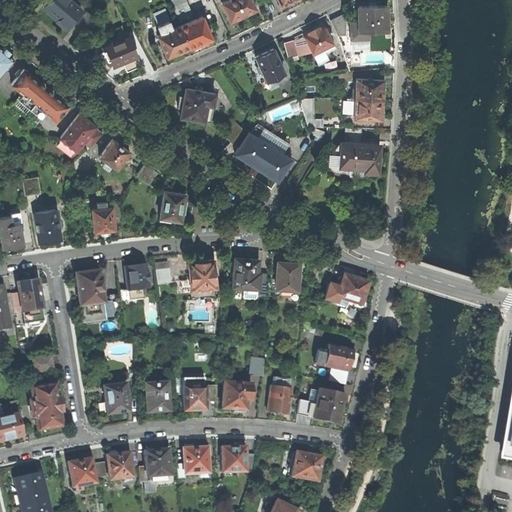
[(47,0),(43,6),(67,26),(81,9),(70,0),(47,0)]
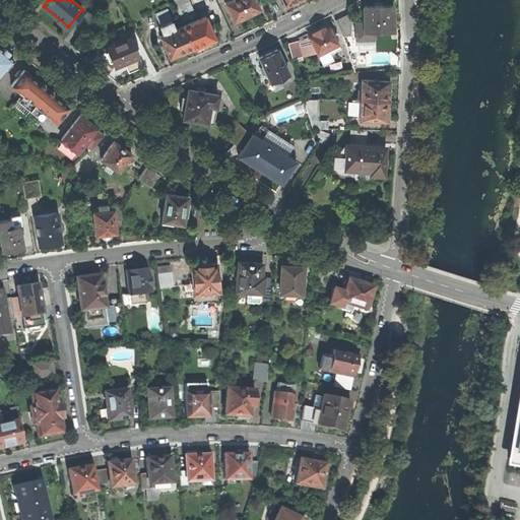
[(255,0),(229,0),(224,2),(234,21),(260,9),(255,0)]
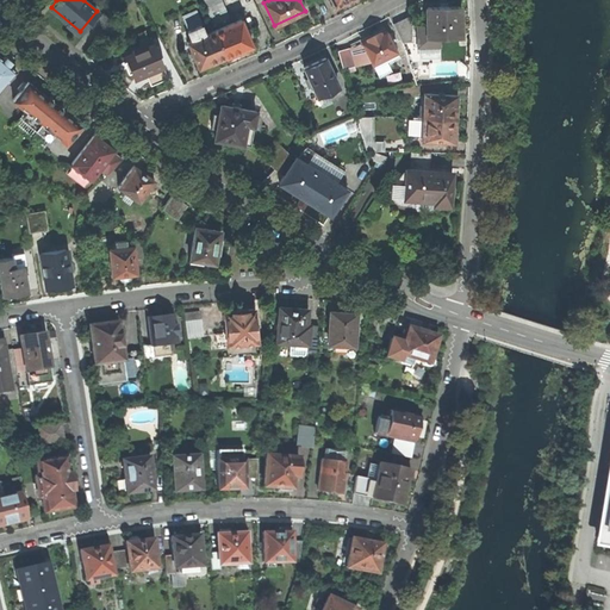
[(223,2),(206,8),(210,17),(225,10),(223,2)]
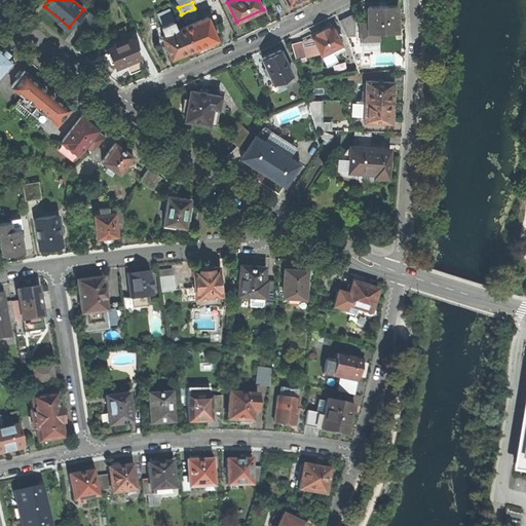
[(368,23),(361,23),(361,41),(379,40),(379,32),(397,32),(397,5),(368,6),(368,23)]
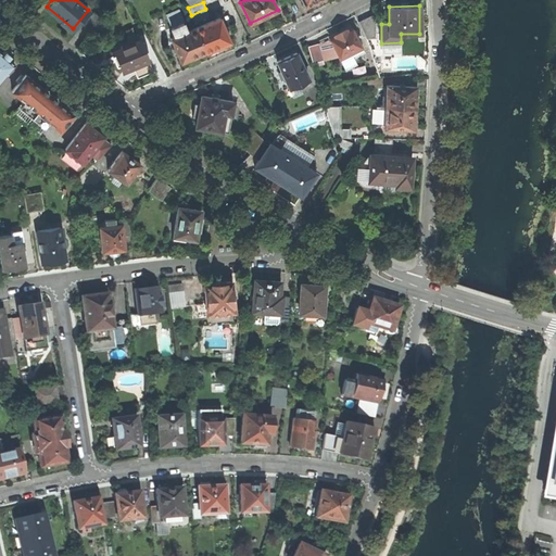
[(205,9),(191,15),(194,23),(209,16),(205,9)]
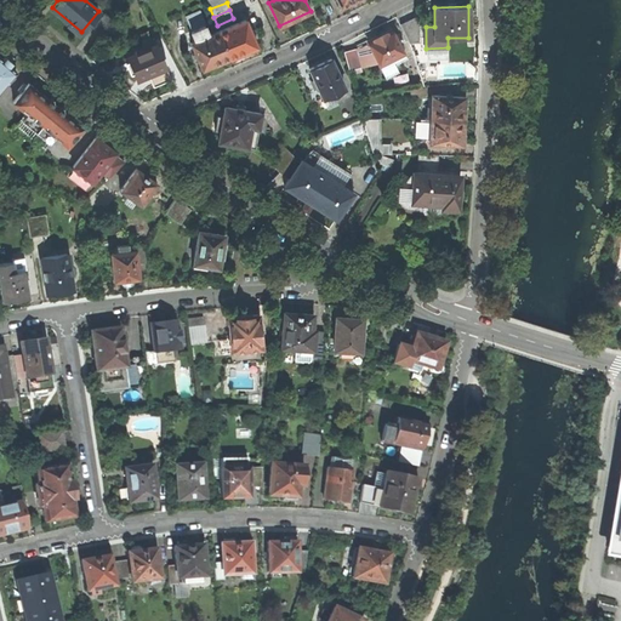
[(192,32),(205,26),(206,26),(200,11),(186,17),(192,32)]
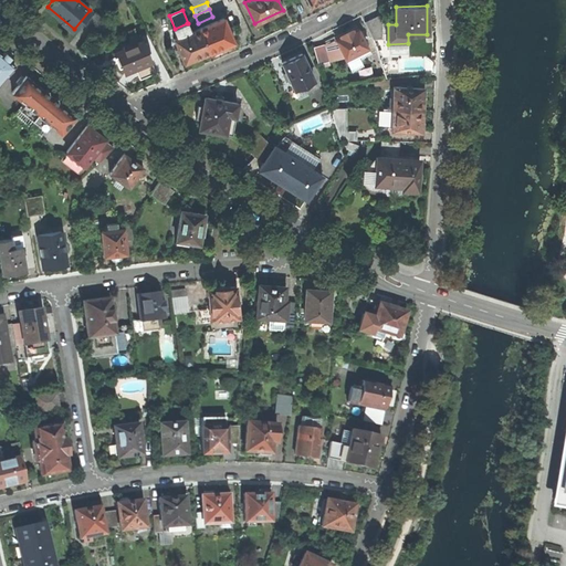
[(96,12),(85,25),(92,32),(103,19),(96,12)]
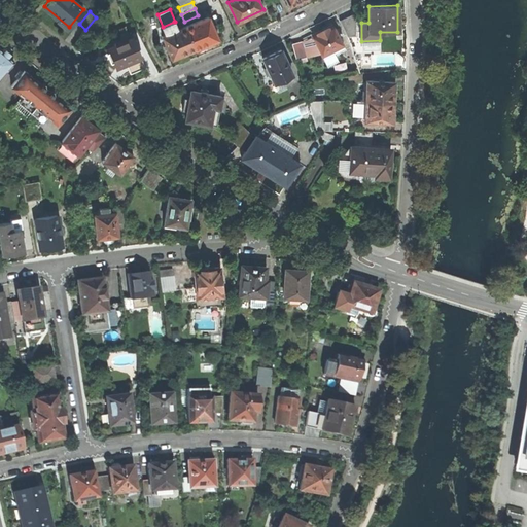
[(209,16),(185,27),(195,49),(218,39),(209,16)]
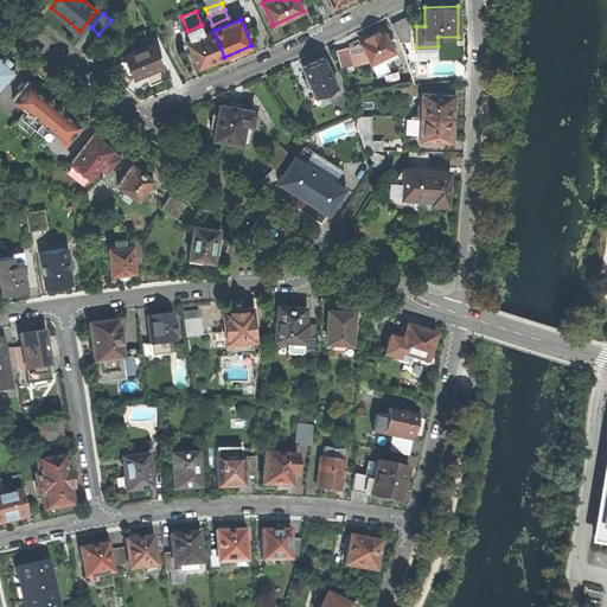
[(400,20),(391,25),(400,42),(408,37),(400,20)]
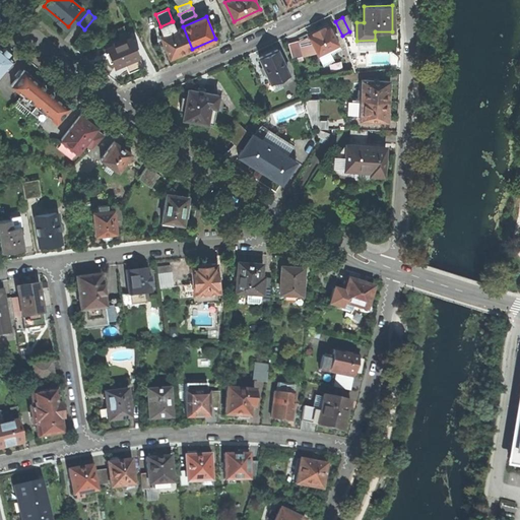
[(192,49),(183,26),(175,29),(172,21),(160,26),(159,26),(163,34),(159,36),(169,58),(192,49)]
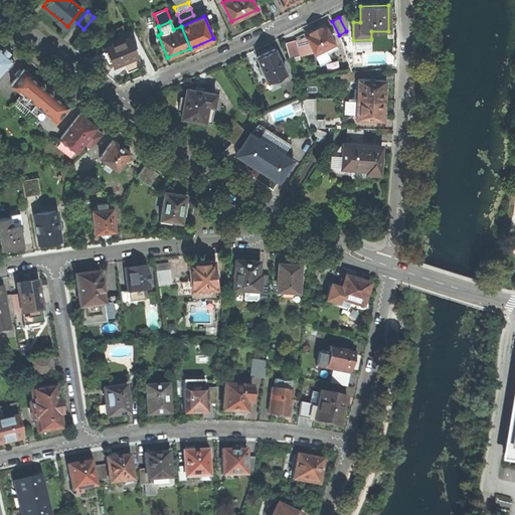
[(324,24),(304,35),(314,55),(335,44),(324,24)]
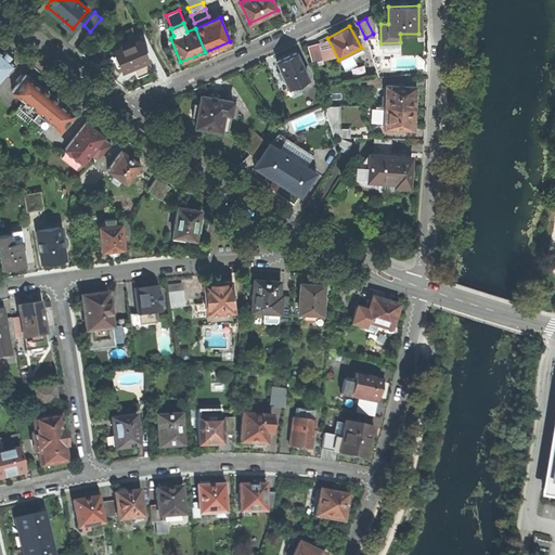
[(144,35),(138,37),(144,52),(151,49),(144,35)]
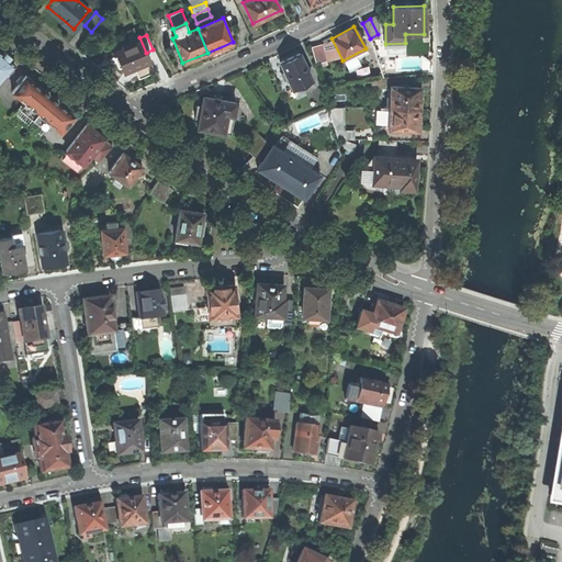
[(139,37),(113,49),(116,56),(113,57),(117,68),(121,67),(124,74),(135,69),(150,62),(146,53),(139,37)]
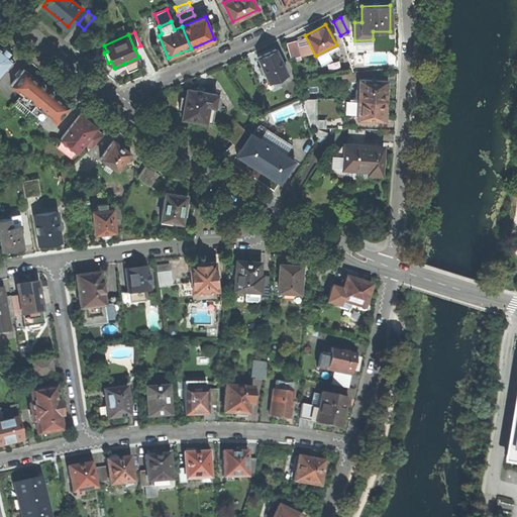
[(296,40),(286,43),(290,59),(300,56),(296,40)]
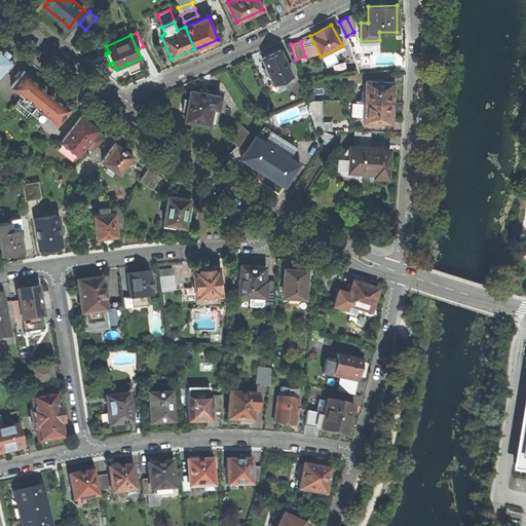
[(0,48),(0,76),(13,61),(7,55),(10,52),(4,47),(2,50),(0,48)]
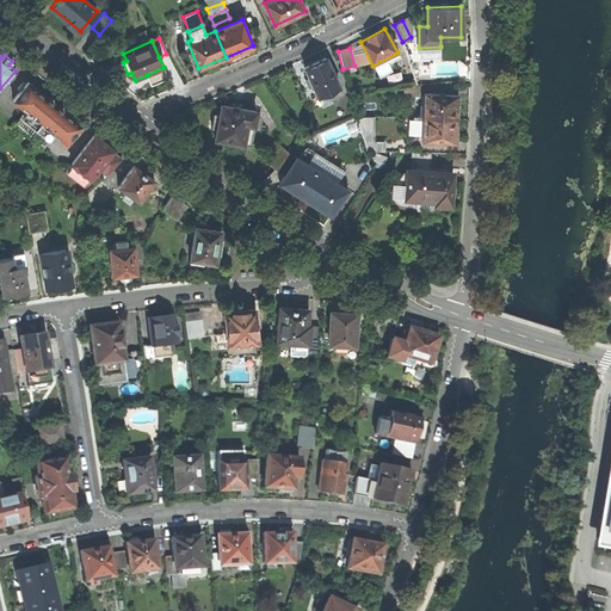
[(326,57),(303,67),(316,96),(318,97),(327,92),(339,86),(326,57)]
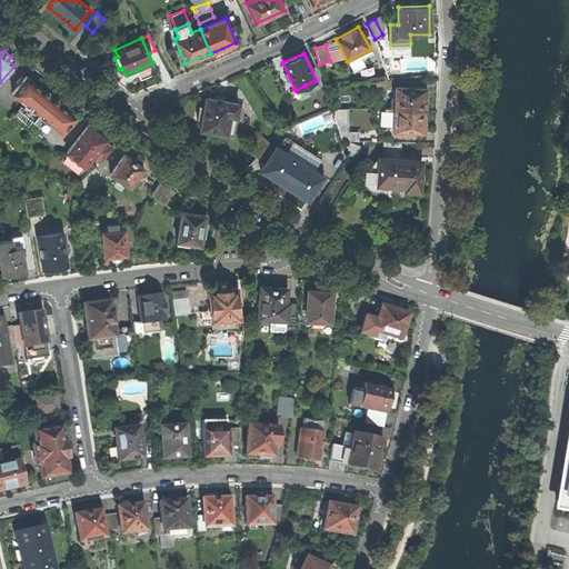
[(157,73),(152,62),(137,70),(141,81),(157,73)]
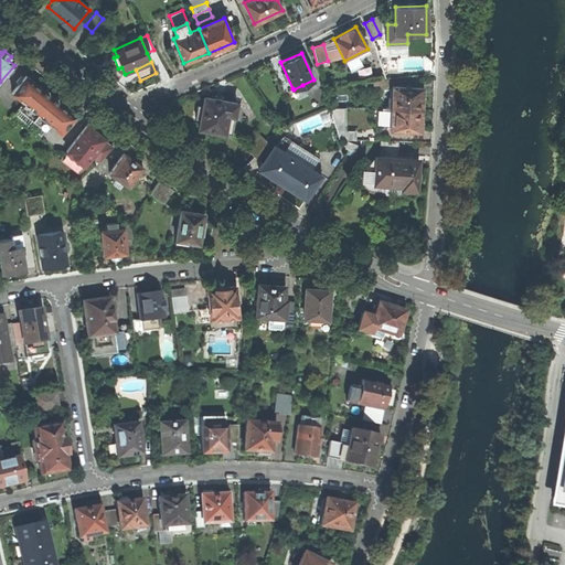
[(27,76),(12,93),(23,102),(49,124),(61,134),(75,116),(27,76)]
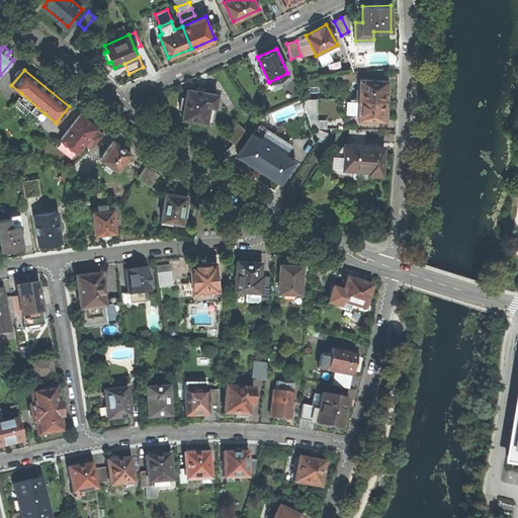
[(355,73),(342,74),(342,81),(356,80),(355,73)]
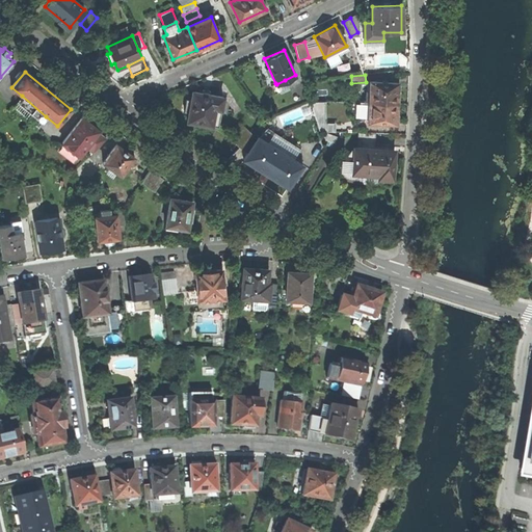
[(276,84),(275,83),(270,86),(274,95),(289,87),(285,80),(276,84)]
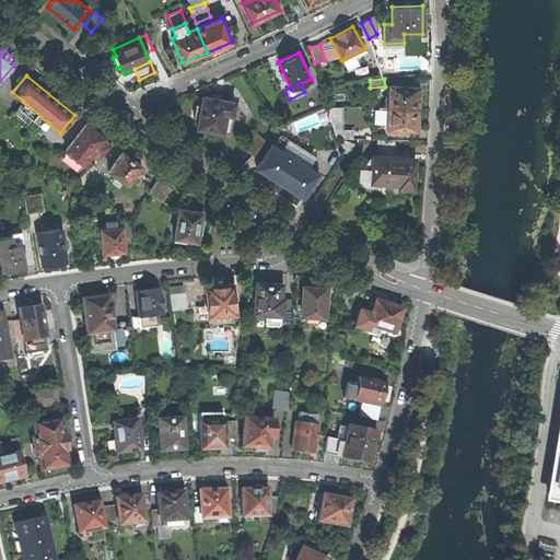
[(388,107),(418,108),(419,88),(389,86),(388,107)]
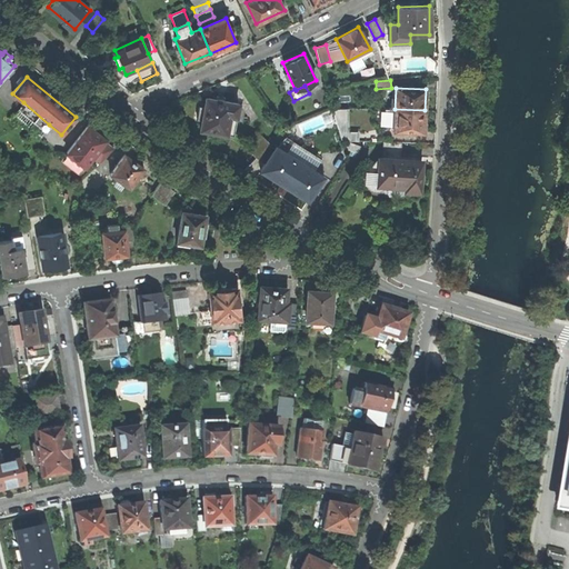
[(216,100),(206,98),(203,108),(199,107),(197,119),(201,120),(200,130),(233,136),(239,105),(225,101),(225,97),(217,96),(216,100)]
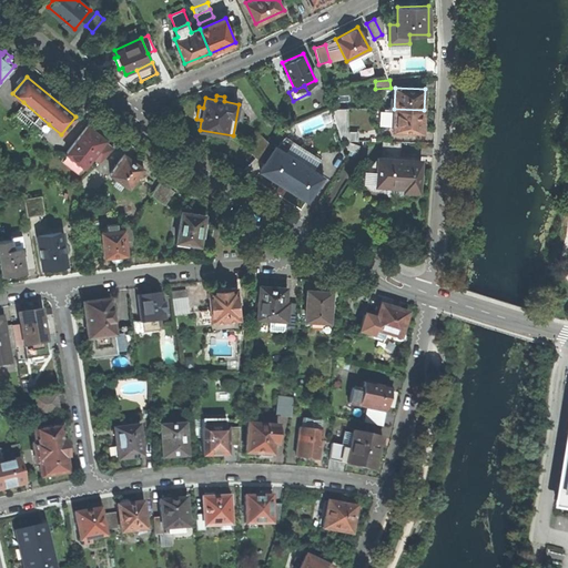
[(49,124),(23,102),(13,113),(39,134),(49,124)]
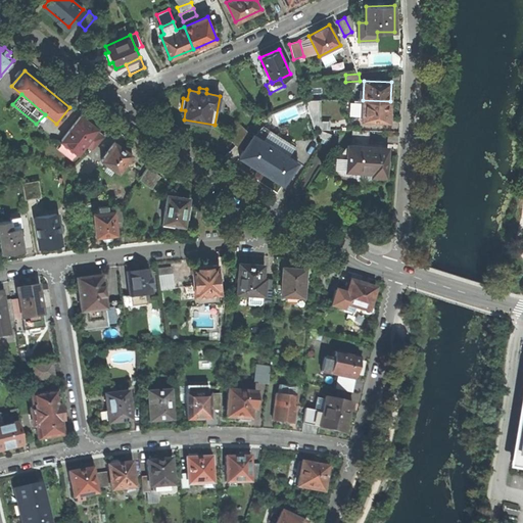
[(331,119),(323,120),(321,98),(311,99),(314,129),(332,127),(331,119)]
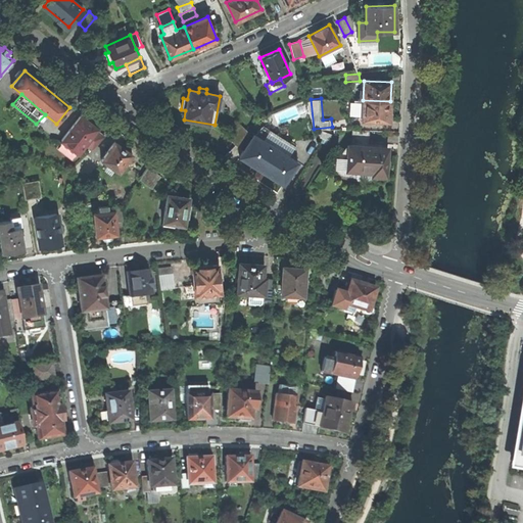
[(363,100),(347,99),(346,114),(362,115),(362,121),(389,122),(390,101),(363,100)]
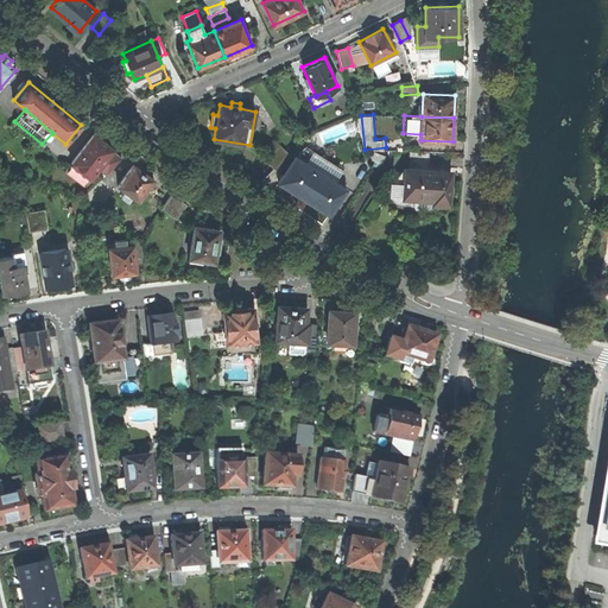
[(328,144),(353,132),(348,121),(323,133),(328,144)]
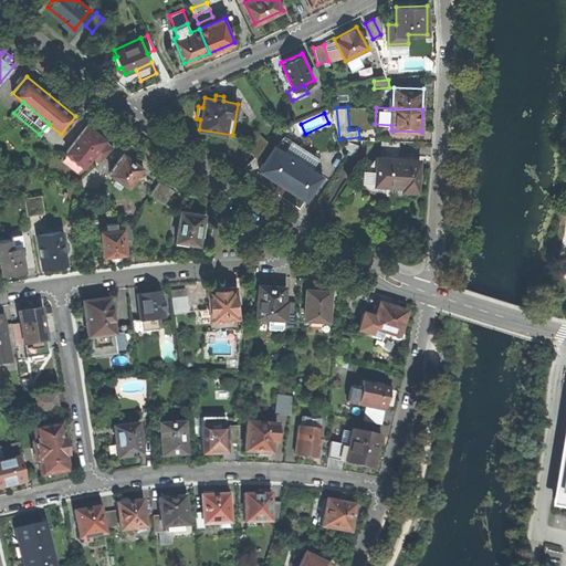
[(92,157),(104,142),(106,139),(101,135),(102,134),(94,128),(93,129),(87,125),(66,153),(85,167),(92,157)]
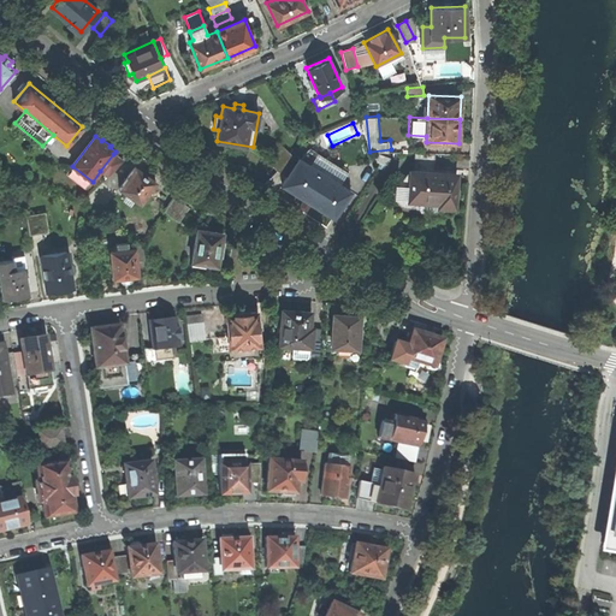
[(113,154),(100,171),(108,177),(123,161),(113,154)]
